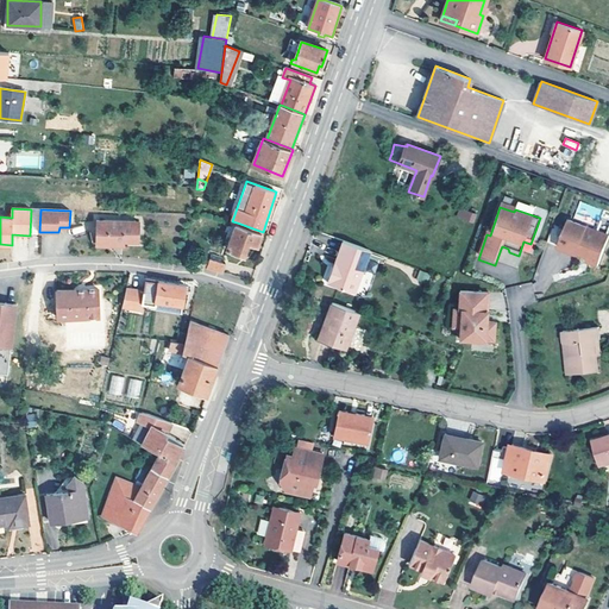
[(473,221),(477,213),(465,209),(463,218),(473,221)]
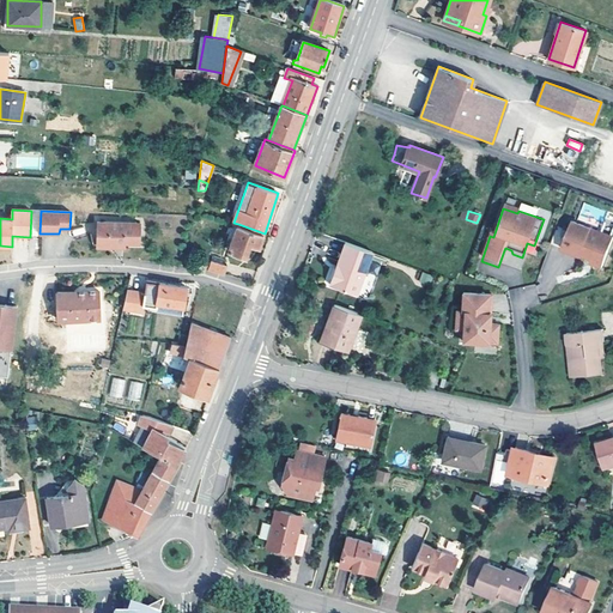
[(572,220),(562,248),(581,255),(581,254),(588,256),(588,254),(593,255),(592,258),(590,262),(602,267),(612,238),(612,235),(592,226),(592,228),(572,220)]
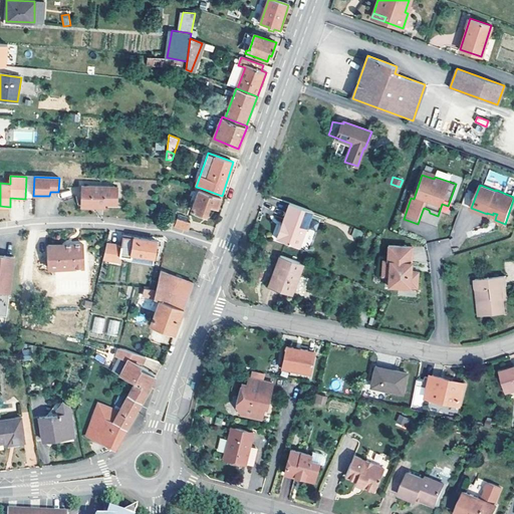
[(81,187),(80,207),(91,207),(91,203),(105,204),(117,204),(117,188),(81,187)]
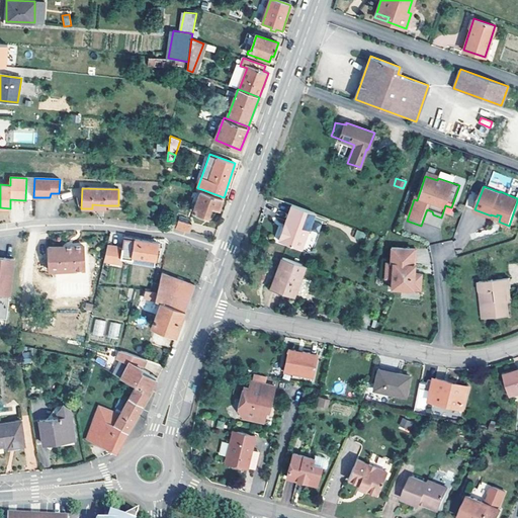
[(224,197),(201,189),(193,211),(208,217),(212,206),(220,208),(224,197)]
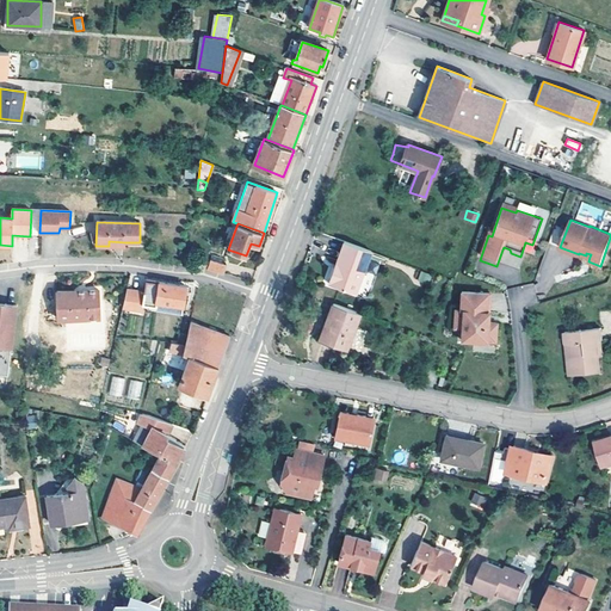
[(356,292),(371,251),(344,241),(337,260),(339,261),(337,269),(334,267),(328,283),(356,292)]
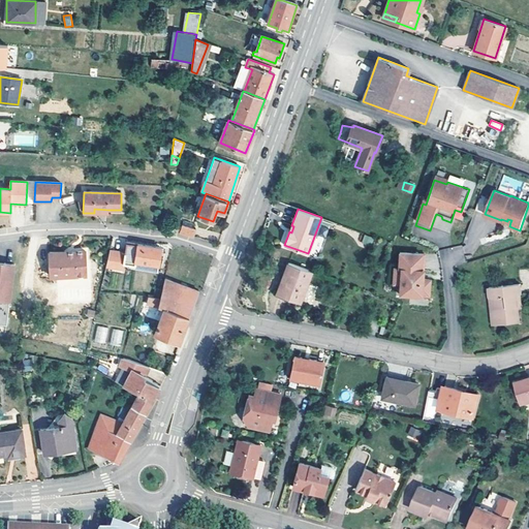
[(181,228),(179,227),(178,231),(193,237),(196,228),(183,224),(181,228)]
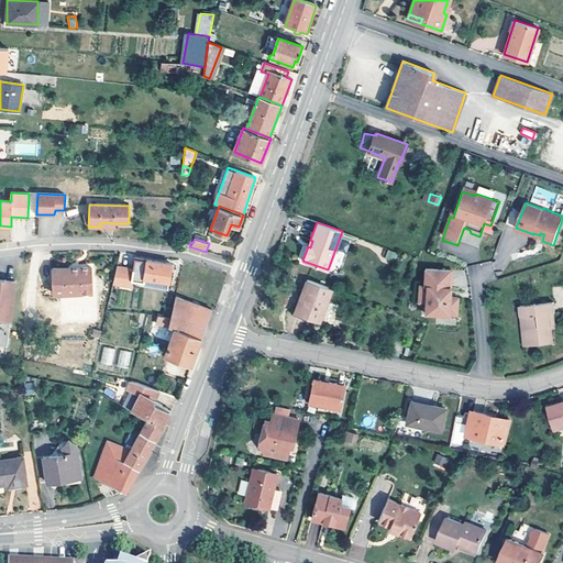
[(398,253),(388,249),(385,257),(395,261),(398,253)]
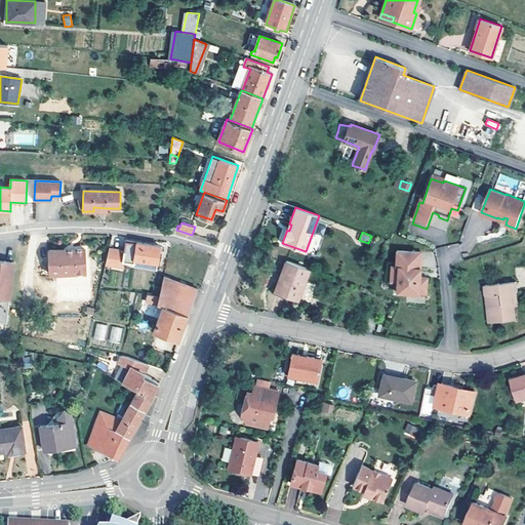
[(110,249),(107,265),(122,268),(123,263),(134,264),(135,259),(158,264),(160,247),(126,242),(124,252),(110,249)]
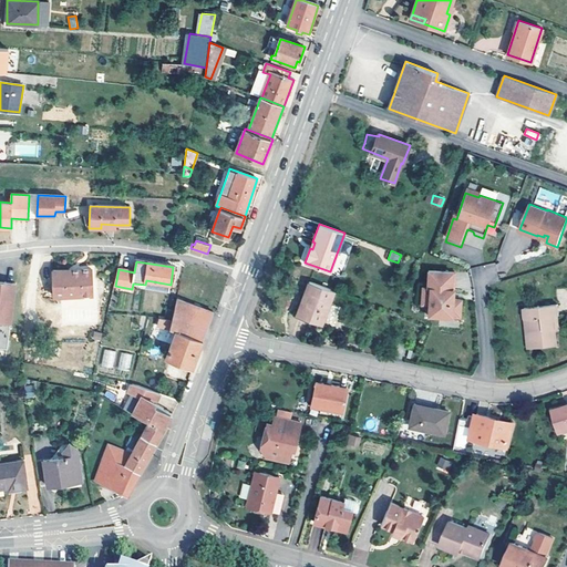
[(91,269),(80,270),(80,274),(71,274),(71,270),(53,271),(55,297),(93,296),(91,269)]
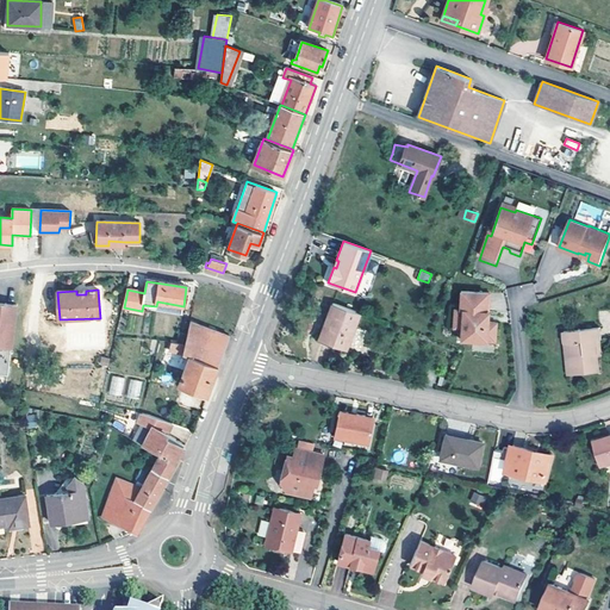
[(491,292),(462,291),(461,309),(456,307),(454,327),(462,327),(461,338),(496,341),(497,322),(486,322),(486,316),(490,316),(491,292)]
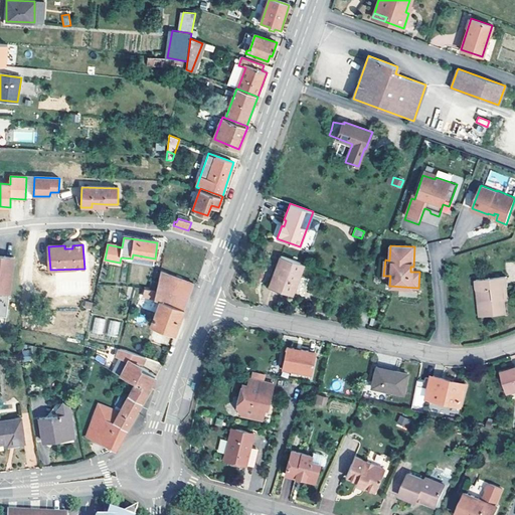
[(133,254),(132,259),(131,262),(154,266),(155,259),(133,254)]
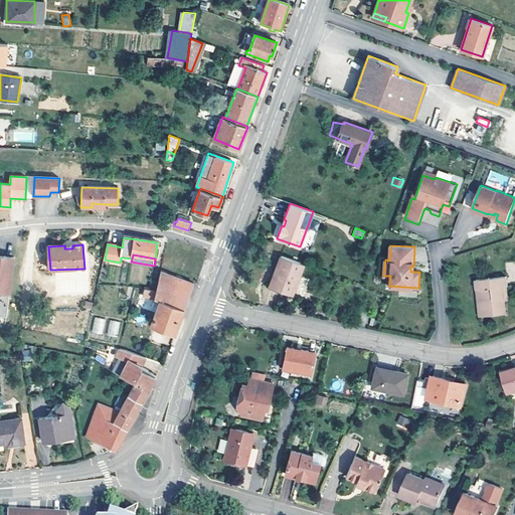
[(292,294),(304,264),(281,254),(270,286),(292,294)]
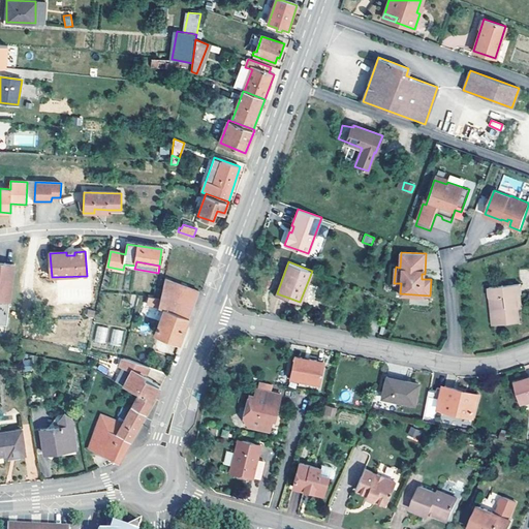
[(14,265),(0,262),(0,323),(6,325),(14,265)]
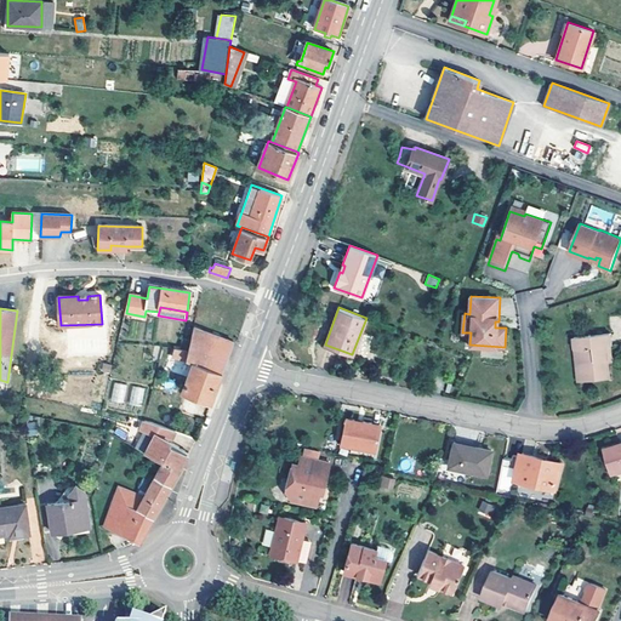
[(193,362),(182,391),(210,402),(218,381),(233,341),(194,326),(188,349),(175,349),(172,358),(186,359),(193,362)]
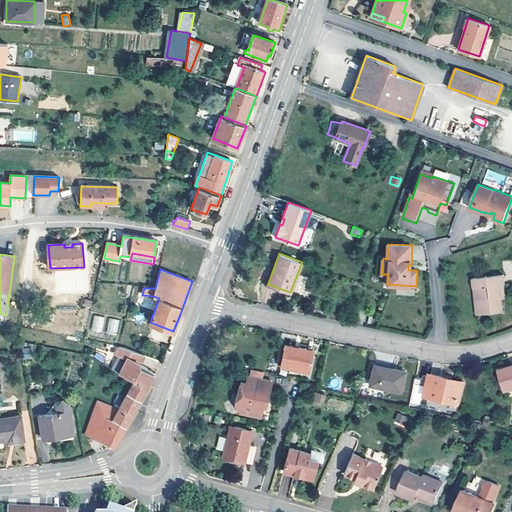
[(501,294),(500,283),(502,283),(505,282),(504,275),(474,277),(475,287),(479,287),(481,298),(479,298),(480,308),(502,306),(501,294)]
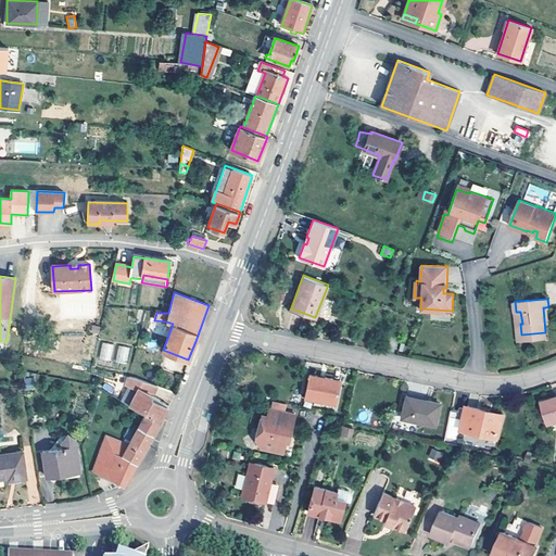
[(522,324),(520,312),(516,312),(518,340),(546,338),(545,332),(521,335),(520,324),(522,324)]
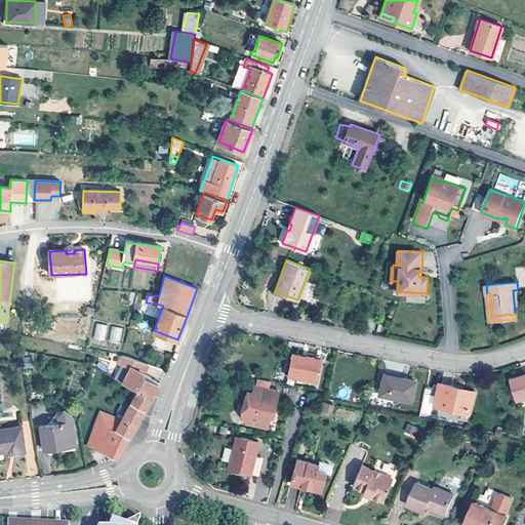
[(95,323),(93,338),(105,340),(107,325),(95,323)]
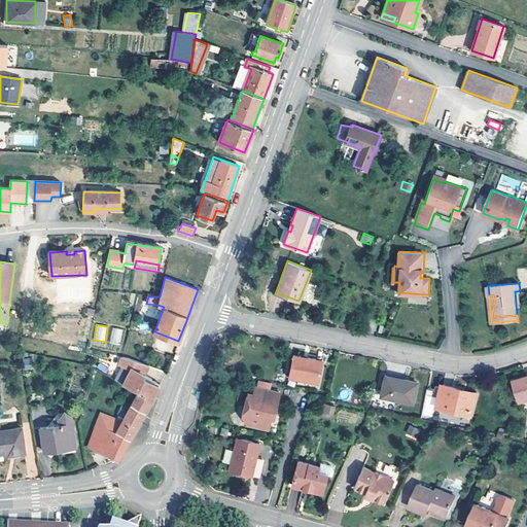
[(120,344),(123,328),(111,327),(109,343),(120,344)]
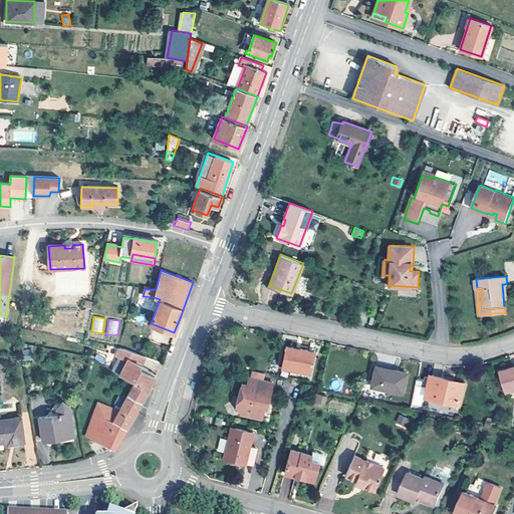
[(310,373),(315,351),(286,346),(282,367),(310,373)]
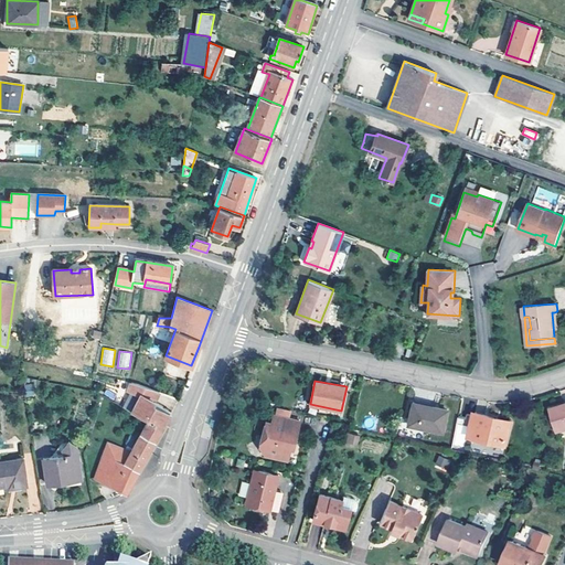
[(170,412),(161,406),(160,408),(152,405),(153,402),(159,392),(136,383),(132,392),(145,397),(137,413),(148,419),(162,428),(167,420),(170,414),(169,414),(170,412)]
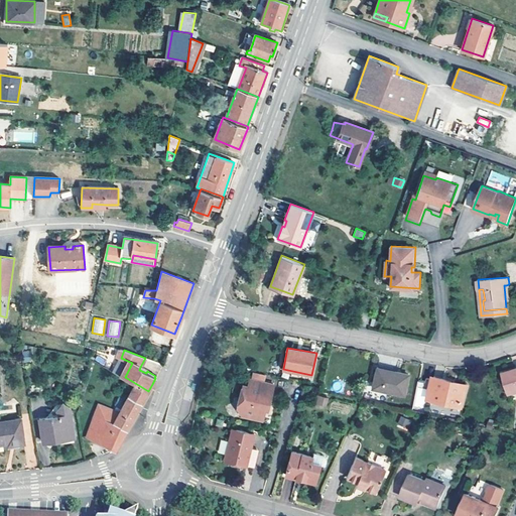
[(22,351),(23,362),(31,362),(30,351),(22,351)]
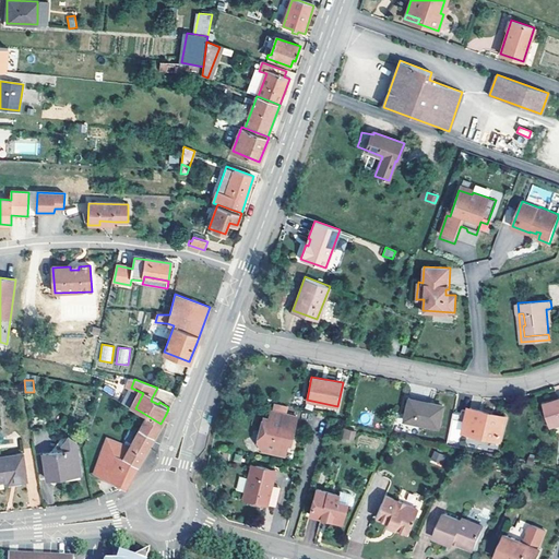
[(122,404),(134,409),(135,408),(143,393),(131,388),(122,404)]
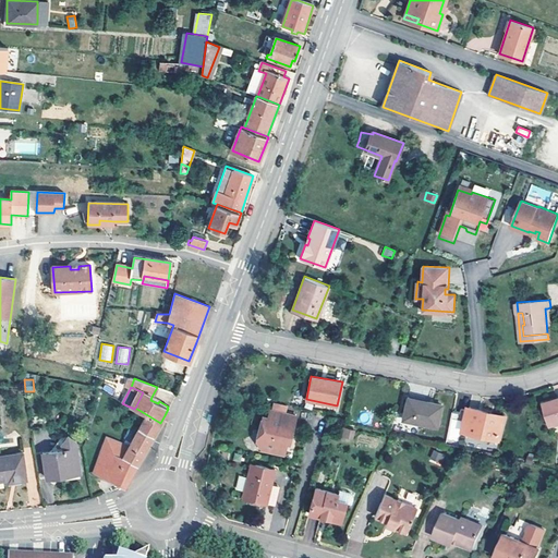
[(436,427),(441,405),(408,398),(402,420),(436,427)]
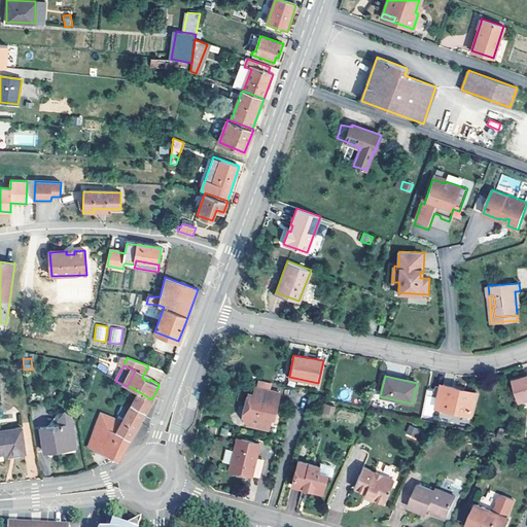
[(526,400),(526,376),(513,381),(520,402),(526,400)]
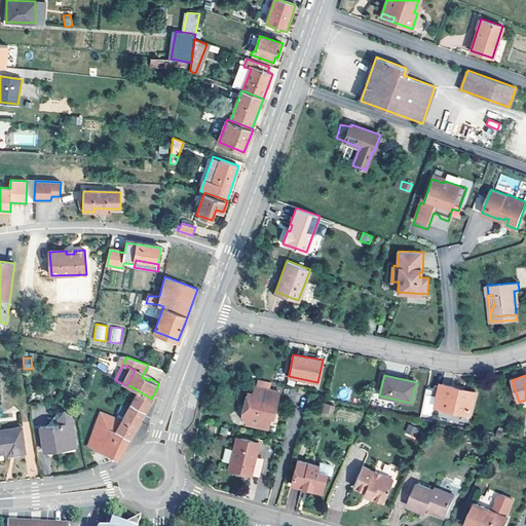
[(471,415),(476,392),(442,384),(437,407),(471,415)]
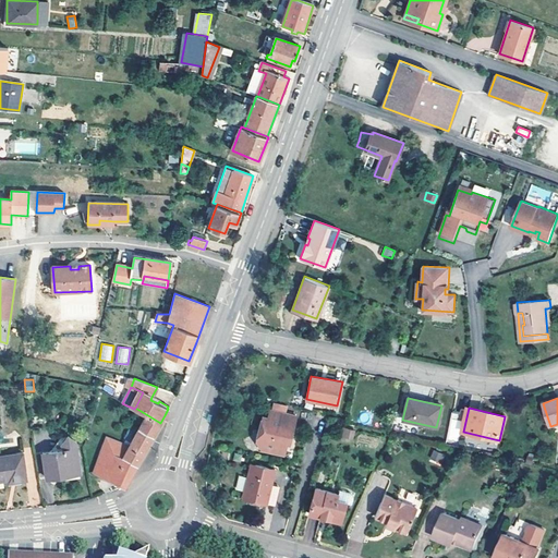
[(292,435),(296,415),(270,409),(268,417),(263,416),(256,441),(262,449),(268,451),(266,459),(281,462),(282,455),(283,455),(287,443),(289,434),(292,435)]
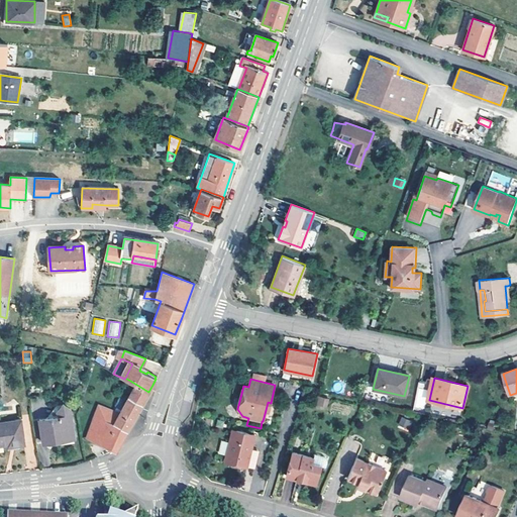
[(142,403),(148,392),(135,384),(129,397),(142,403)]
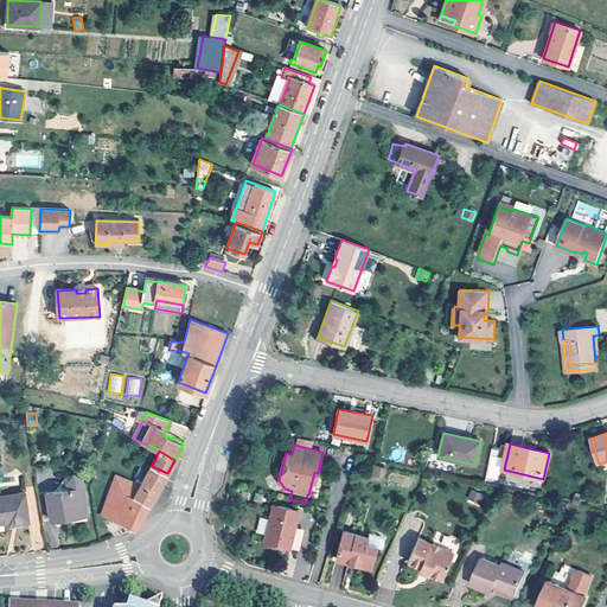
[(383,477),(385,468),(374,465),(371,474),(383,477)]
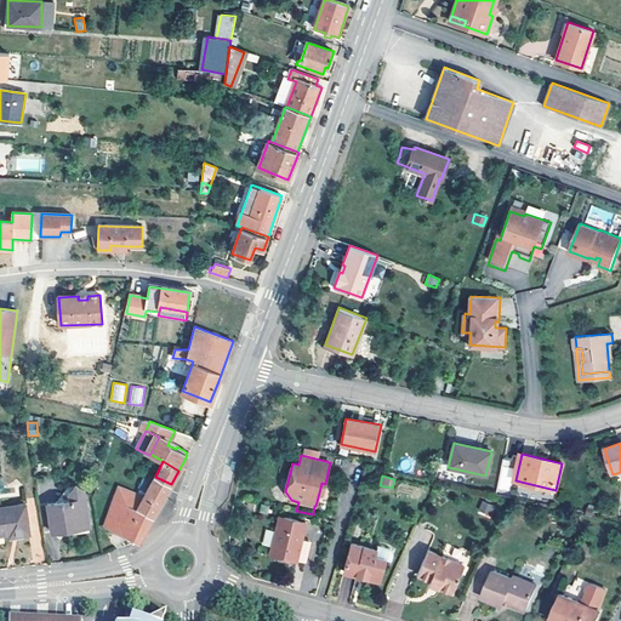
[(161,502),(171,484),(155,477),(143,497),(137,510),(153,517),(161,502)]
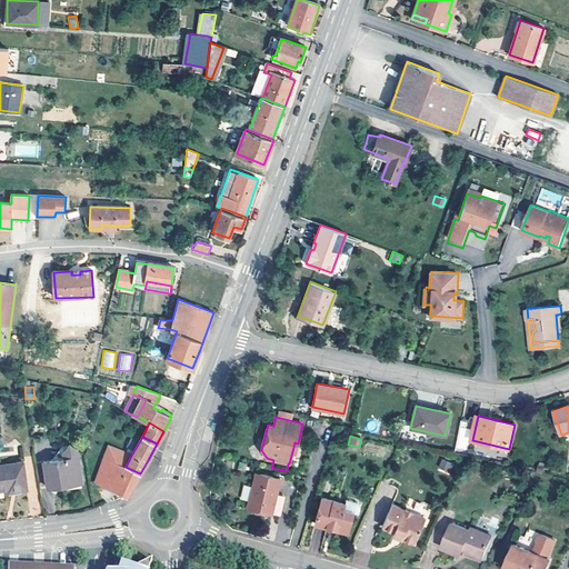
[(109,446),(105,458),(126,467),(131,456),(109,446)]
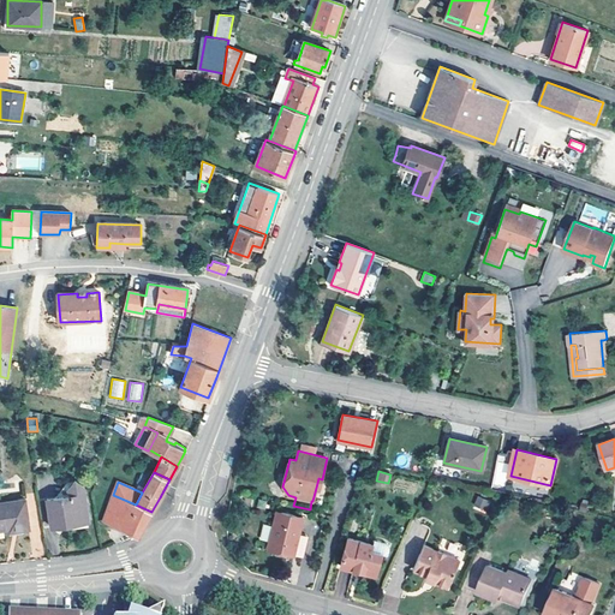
[(89,521),(84,494),(47,500),(52,527),(63,526),(89,521)]
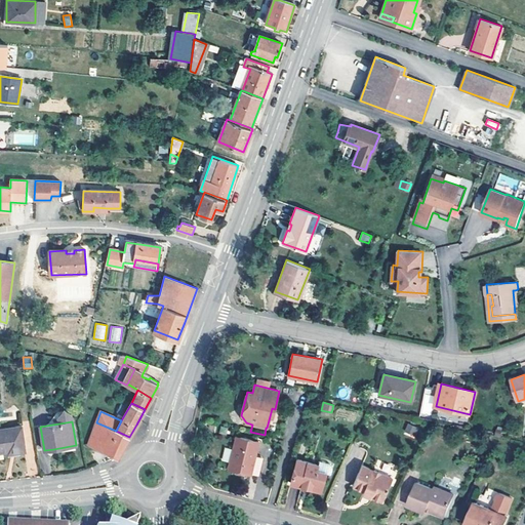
[(108,450),(118,458),(122,450),(129,437),(116,431),(96,422),(89,444),(98,447),(108,450)]
